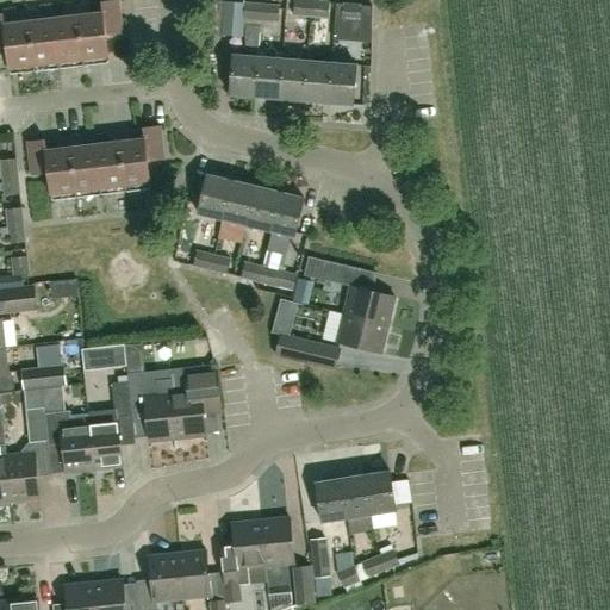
[(294,0),(293,16),(311,18),(312,0),(311,0),(294,0)]
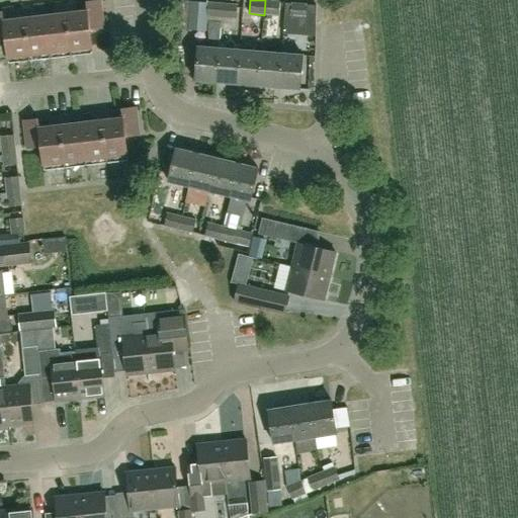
[(265,0),(264,15),(279,16),(280,1),(273,1),(265,0)]
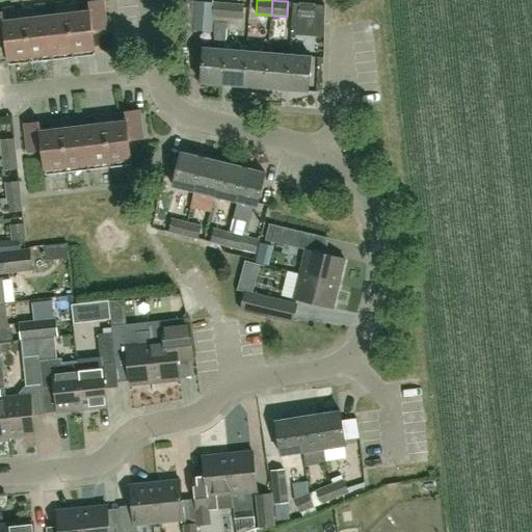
[(92,30),(108,28),(104,1),(89,2),(90,11),(79,12),(78,4),(68,5),(74,55),(96,53),(92,30)]
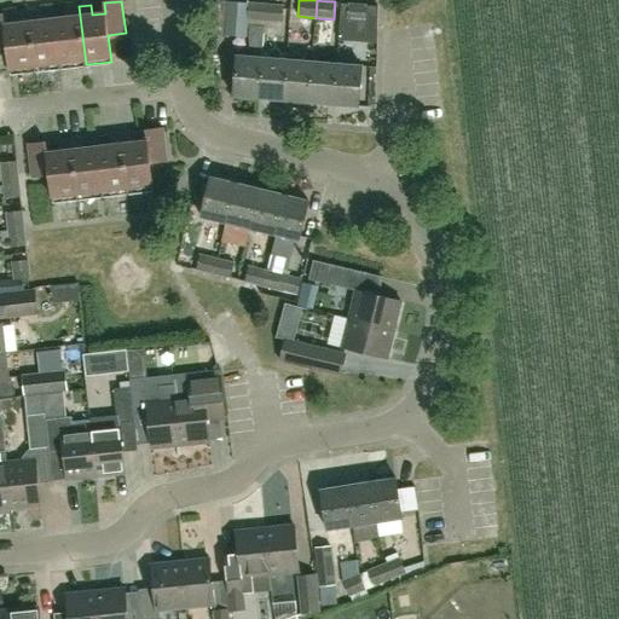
[(242,36),(243,18),(246,18),(247,3),(227,1),(225,35),(242,36)]
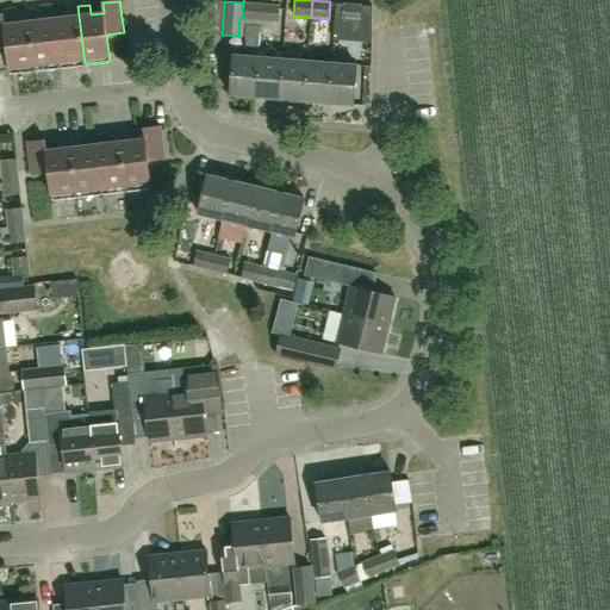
[(243,2),(242,18),(244,18),(244,19),(246,19),(243,44),(259,45),(261,20),(262,20),(263,4),(246,2),(243,2)]
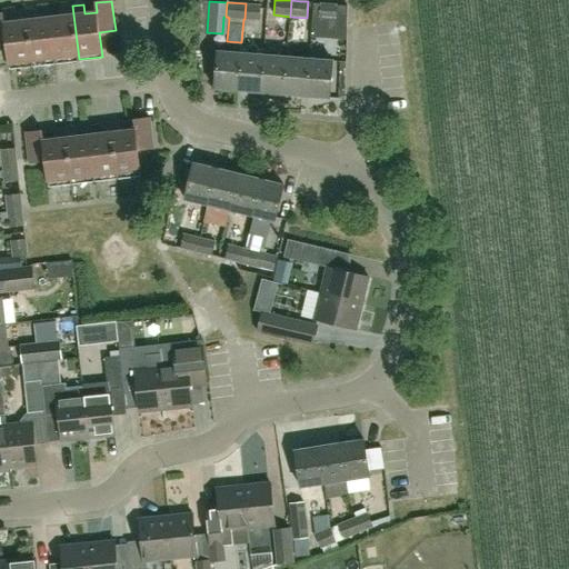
[(336,20),(337,5),(320,2),(319,19),(336,20)]
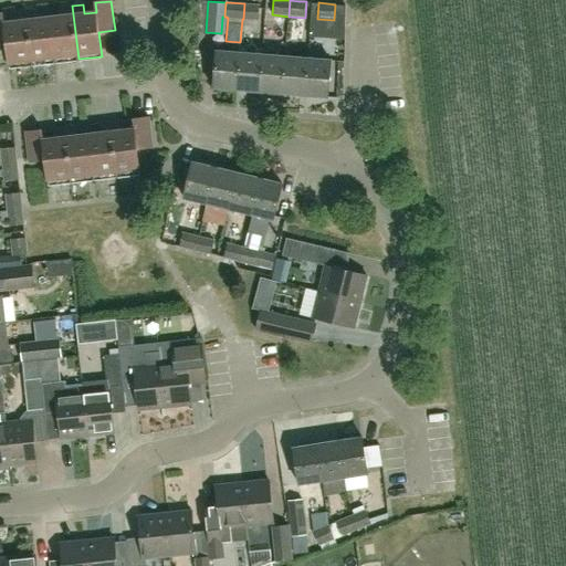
[(244,3),(243,19),(259,21),(260,4),(244,3)]
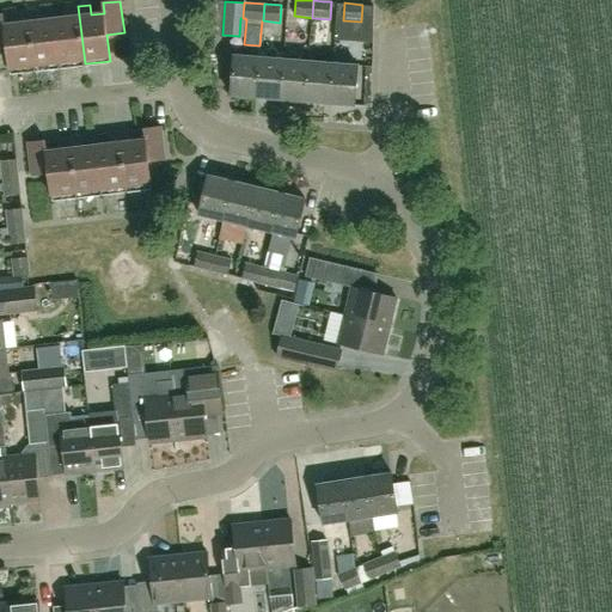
[(85,63),(78,6),(66,7),(67,18),(54,19),(60,67),(85,63)]
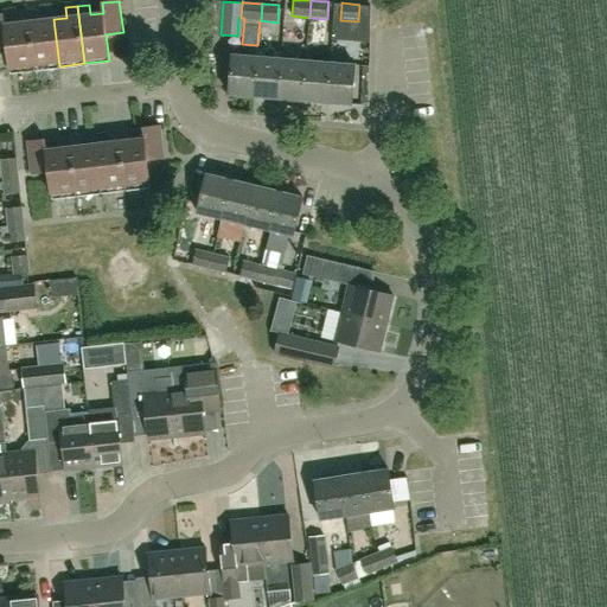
[(59,66),(53,19),(42,20),(40,11),(29,12),(36,69),(59,66)]
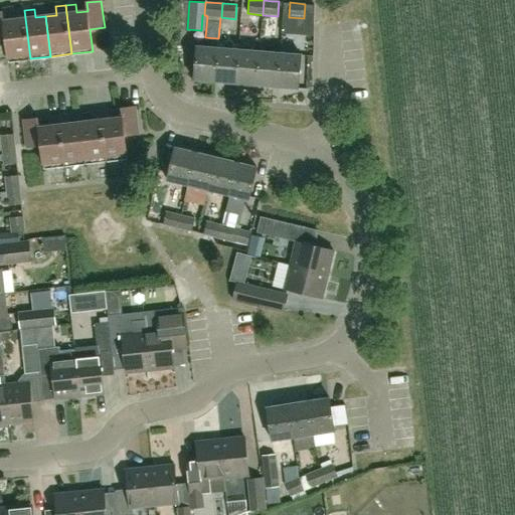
[(30,58),(24,10),(14,11),(15,19),(4,21),(3,12),(0,12),(0,39),(6,39),(8,61),(30,58)]
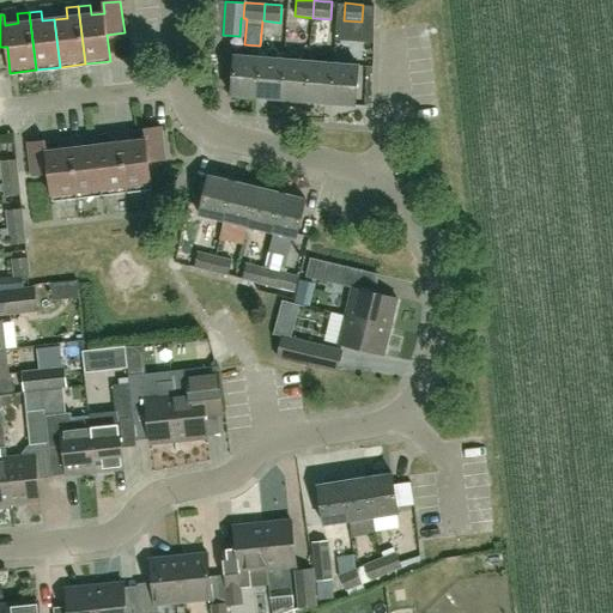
[(231,95),(256,97),(260,58),(235,55),(231,95)]
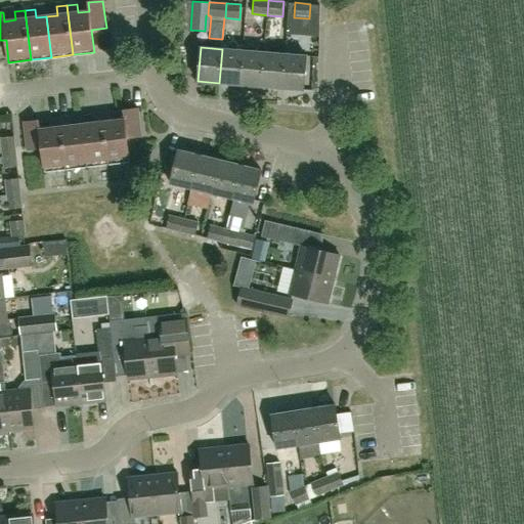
[(219,83),(239,85),(243,50),(222,49),(219,83)]
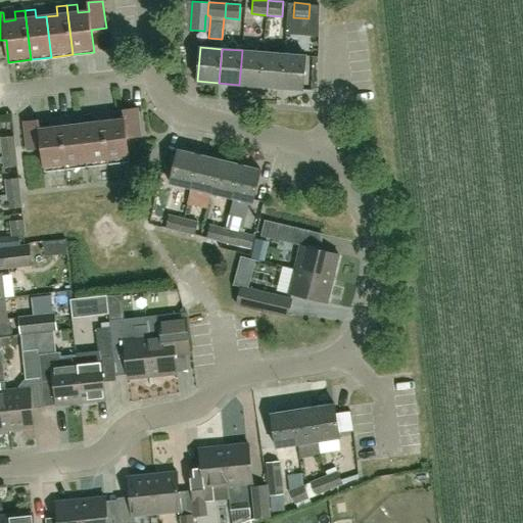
[(239,85),(260,86),(264,52),(242,50),(239,85)]
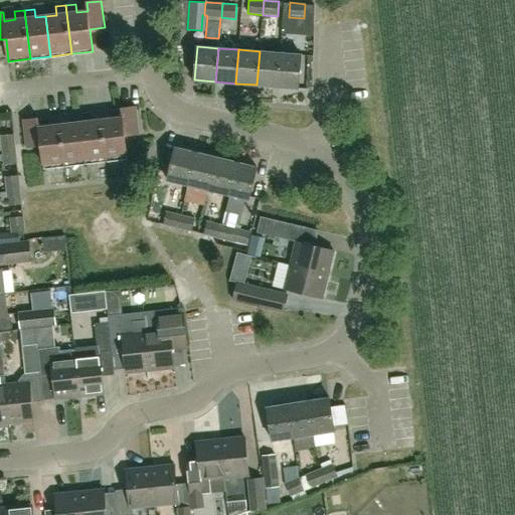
[(260,51),(256,84),(277,87),(280,53),(260,51)]
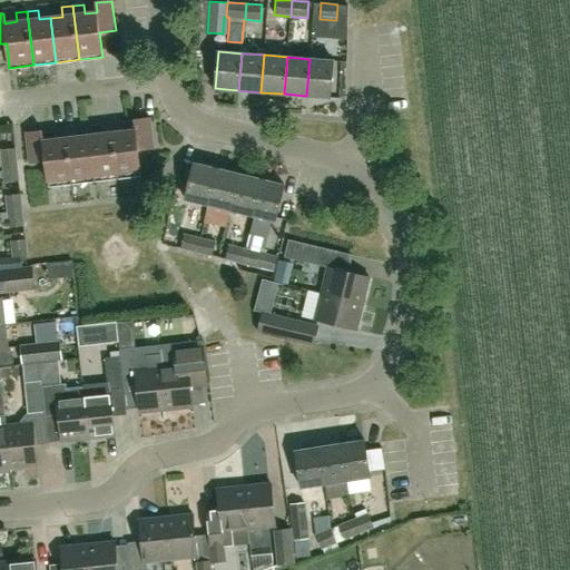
[(330,98),(331,87),(337,87),(338,85),(341,85),(341,77),(332,76),(333,60),(310,59),(306,96),(330,98)]
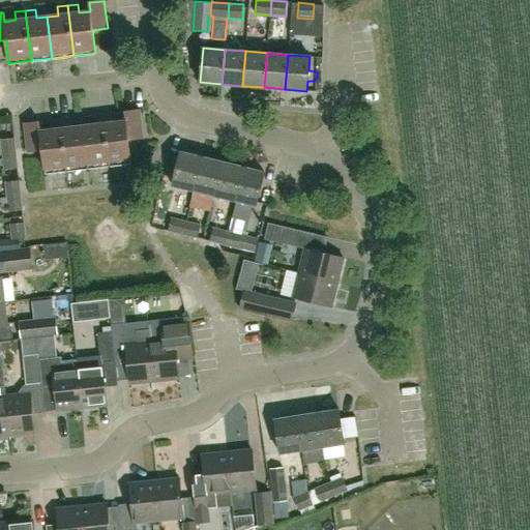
[(128,140),(143,138),(140,110),(125,112),(126,121),(115,122),(114,113),(102,115),(109,165),(131,163),(128,140)]
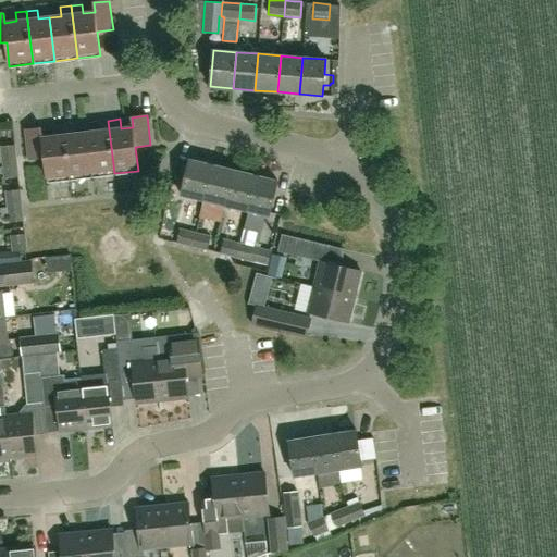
[(114,173),(108,121),(98,122),(99,131),(87,133),(91,176),(114,173)]
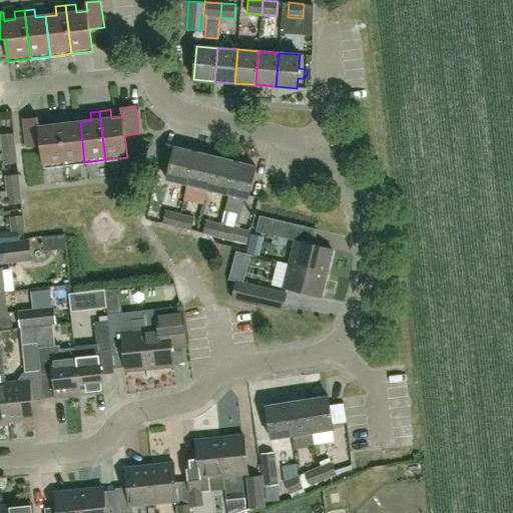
[(84,162),(80,122),(70,123),(69,114),(58,116),(64,164),(84,162)]
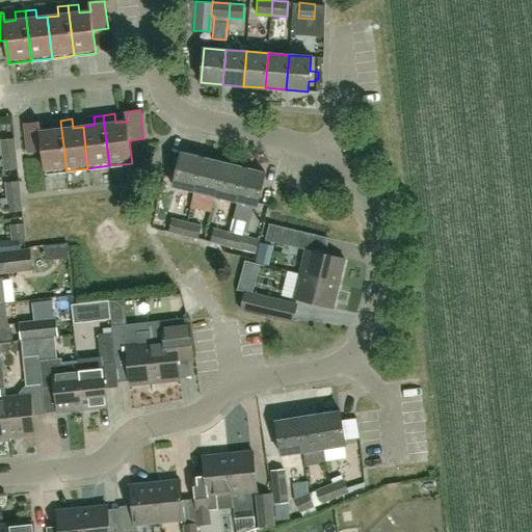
[(67,170),(60,121),(51,122),(52,130),(41,132),(40,123),(25,125),(28,153),(42,151),(45,174),(67,170)]
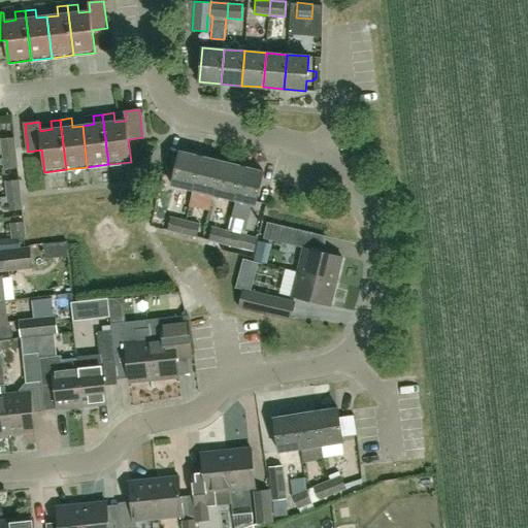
[(0,155),(2,155),(2,154),(17,152),(15,137),(0,138),(0,139),(0,138),(0,155)]
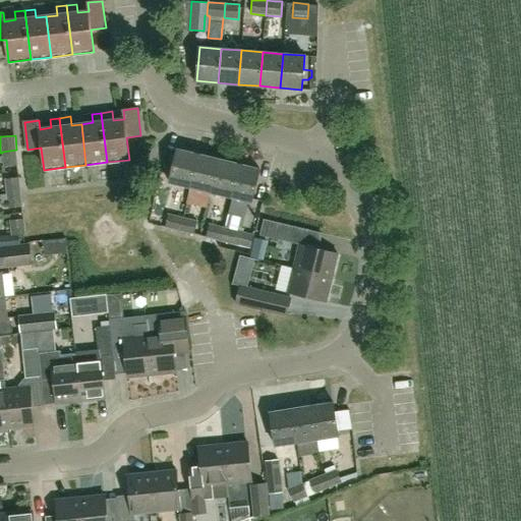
[(2,152),(2,153),(3,167),(18,165),(16,150),(2,152)]
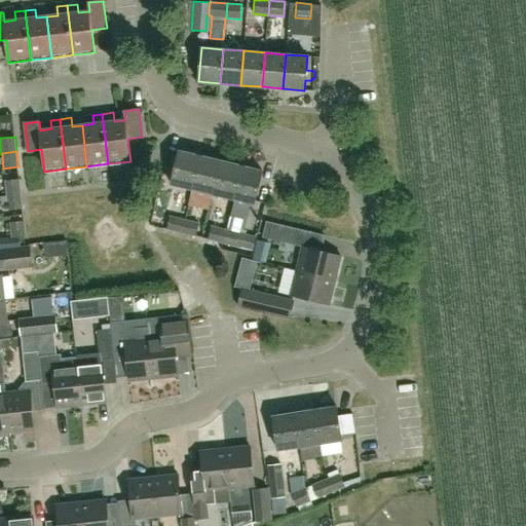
[(179,151),(172,184),(192,189),(200,156),(179,151)]
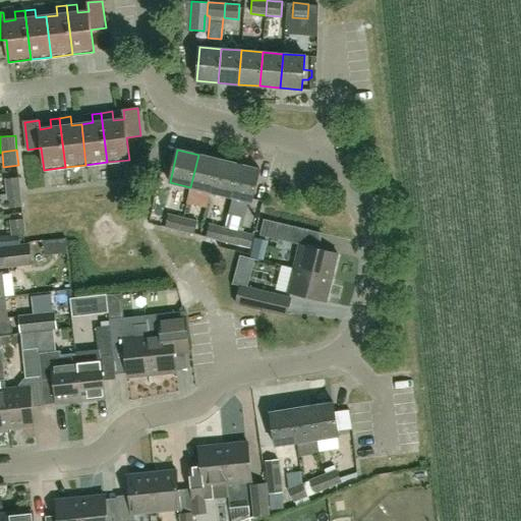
[(219,160),(198,155),(190,187),(211,192),(219,160)]
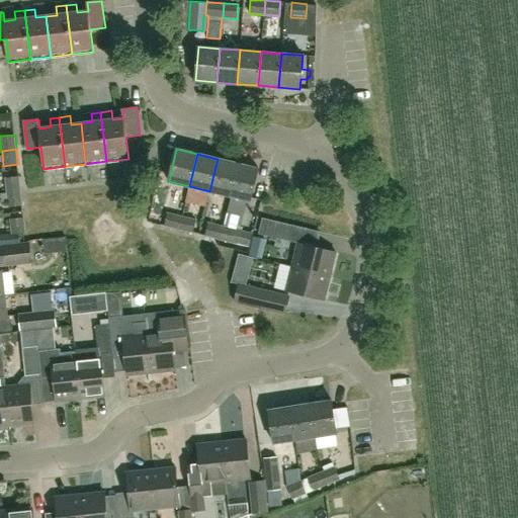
[(218,159),(209,191),(230,196),(238,164),(218,159)]
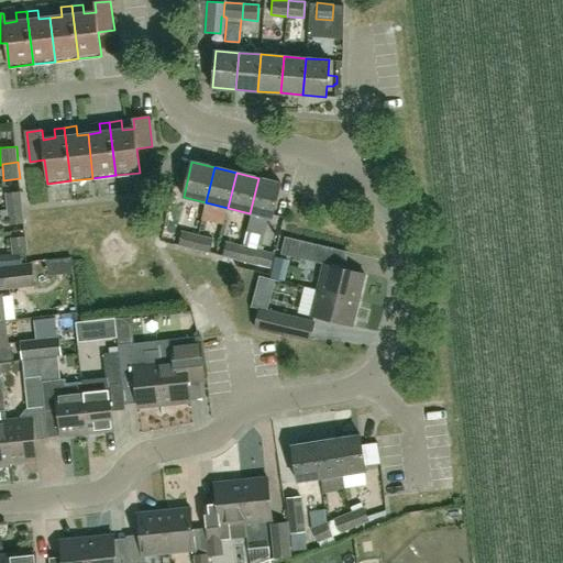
[(280,184),(258,178),(250,213),(272,219),(280,184)]
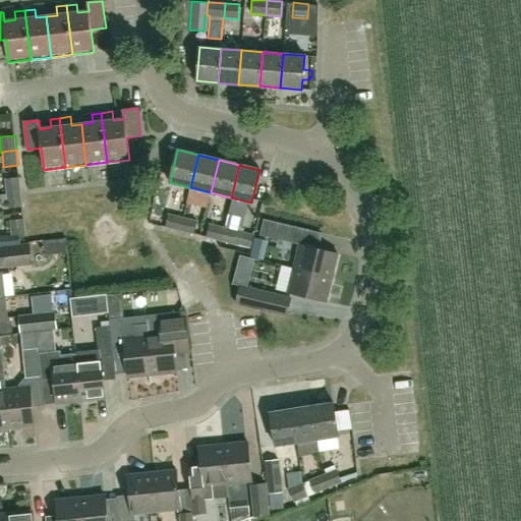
[(6,193),(21,191),(19,177),(5,178),(6,193)]
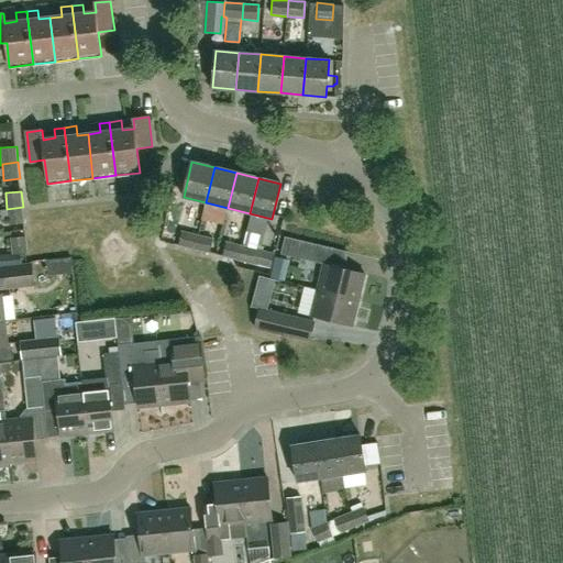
[(9,225),(10,225),(10,231),(24,230),(24,223),(25,223),(23,207),(7,209),(9,225)]
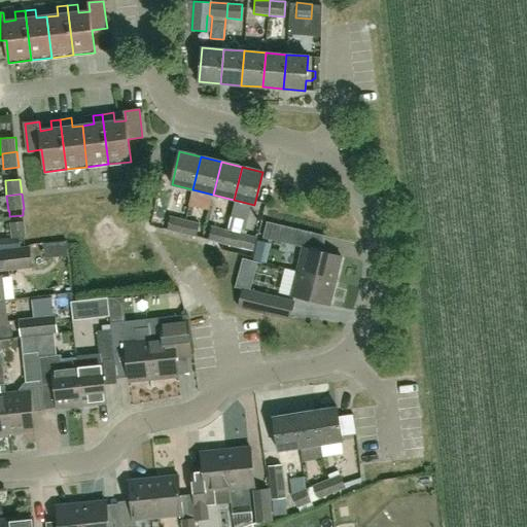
[(150,225),(168,230),(167,231),(197,238),(200,222),(184,219),(189,200),(174,196),(169,217),(153,213),(150,225)]
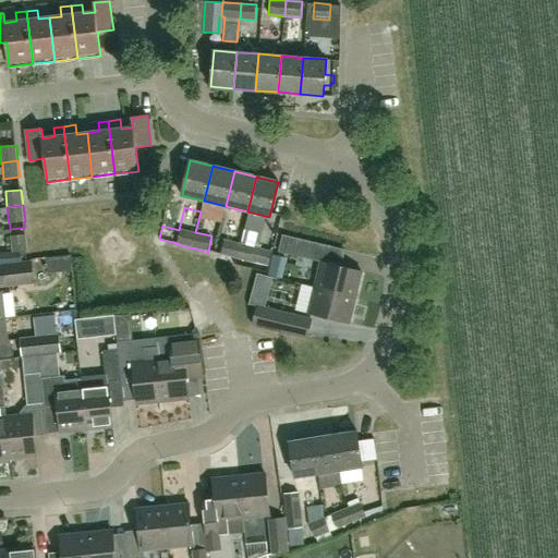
[(24,228),(10,229),(11,235),(10,235),(13,252),(28,251),(26,234),(25,234),(24,228)]
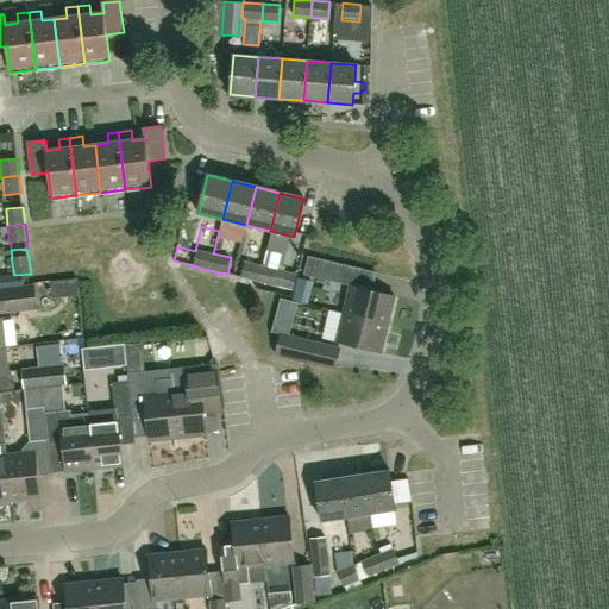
[(340,284),(345,267),(308,257),(303,275),(340,284)]
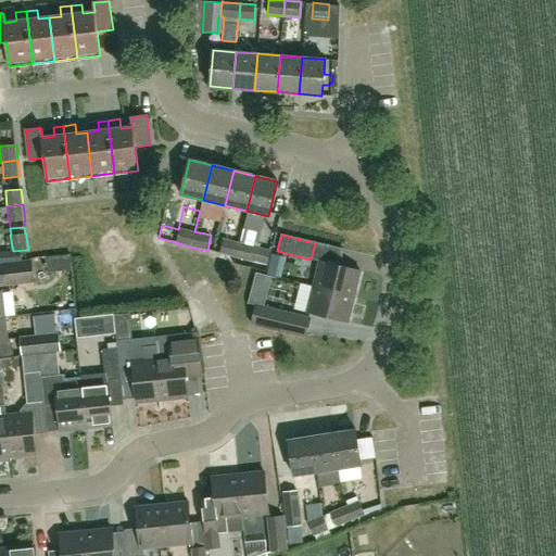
[(265,270),(272,247),(240,239),(239,242),(224,238),(220,252),(214,251),(212,257),(265,270)]
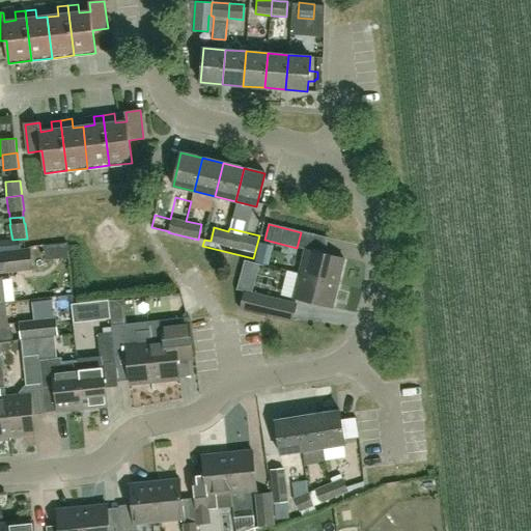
[(0,271),(32,269),(30,250),(0,252),(0,271)]
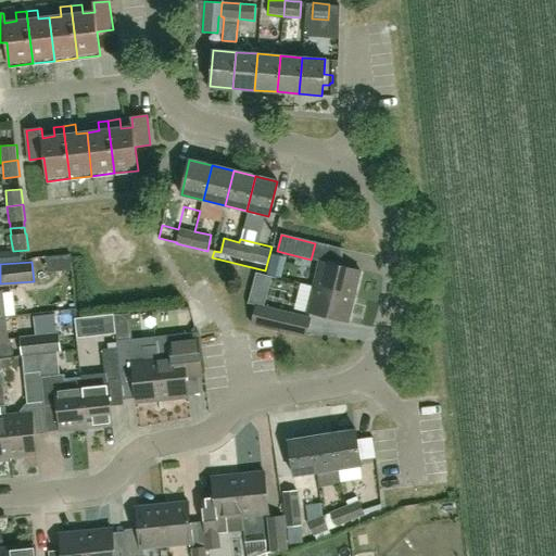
[(319,262),(313,287),(354,297),(359,270),(319,262)]
